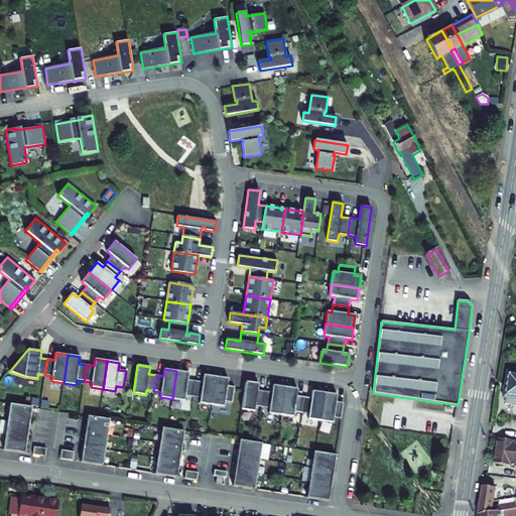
[(192,397),(195,381),(187,380),(188,373),(176,371),(172,399),(184,401),(185,396),(192,397)]
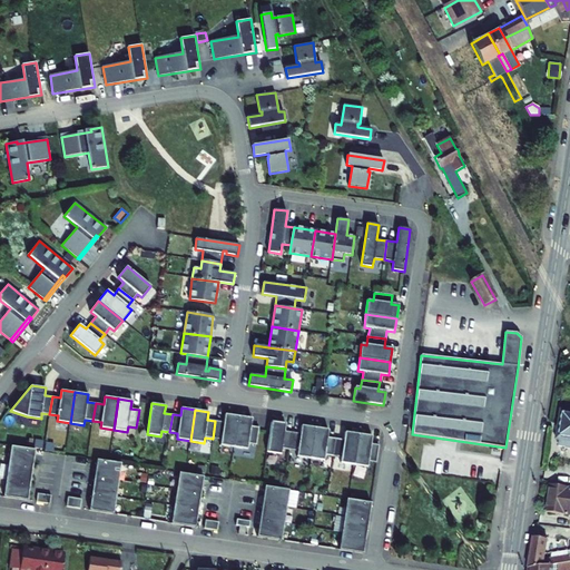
[(560,439),(559,446),(569,448),(569,413),(563,413),(559,439),(560,439)]
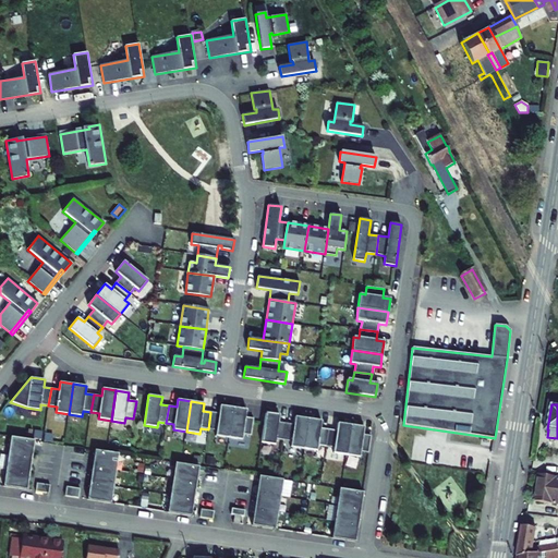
[(219,413),(210,412),(208,429),(216,431),(216,436),(229,438),(233,408),(220,405),(219,413)]
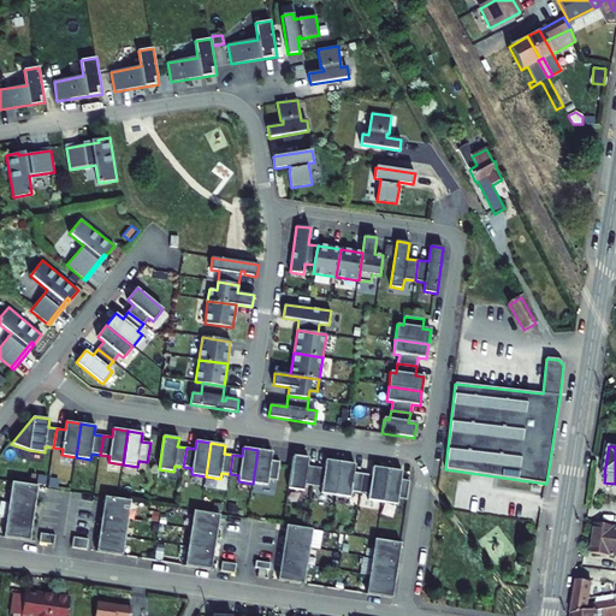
[(277,481),(280,462),(271,461),(272,452),(258,450),(253,484),(267,486),(268,480),(277,481)]
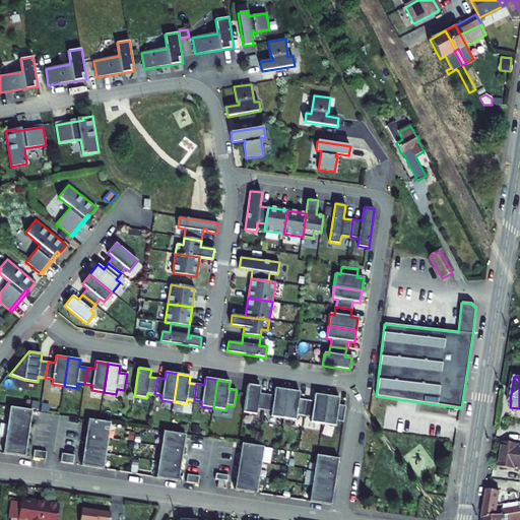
[(266,394),(259,393),(260,386),(248,385),(243,412),(256,414),(257,409),(264,410),(266,394)]
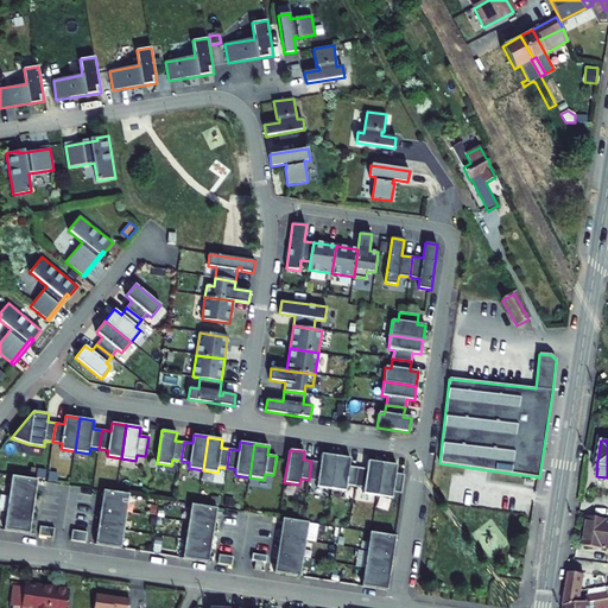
[(321,463),(311,461),(309,480),(317,482),(316,487),(331,489),(336,456),(322,455),(321,463)]
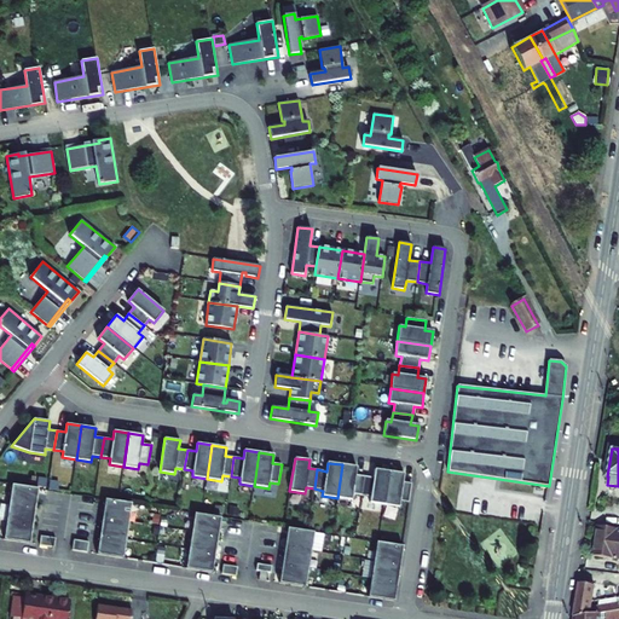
[(362,496),(364,476),(356,475),(357,467),(342,464),(337,498),(352,501),(353,495),(362,496)]
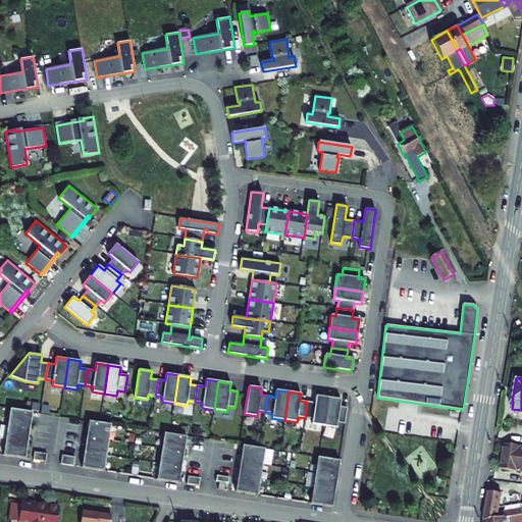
[(315,403),(307,402),(305,418),(312,419),(312,424),(324,426),(328,398),(316,396),(315,403)]
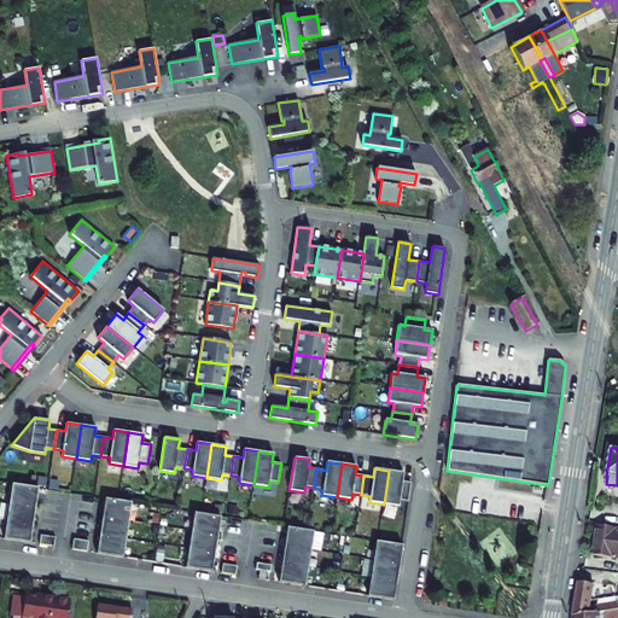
[(408,502),(412,483),(402,482),(403,473),(389,471),(384,505),(398,507),(400,501),(408,502)]
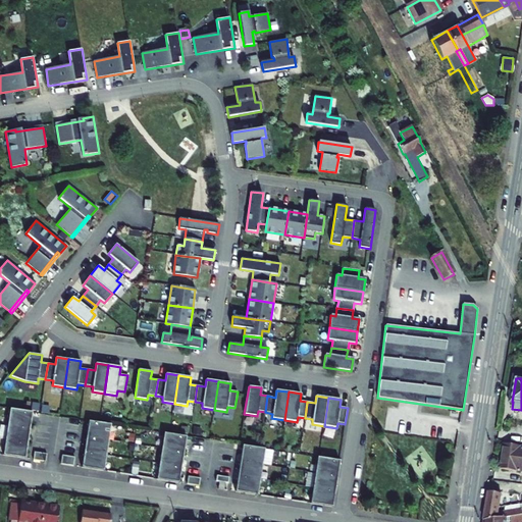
[(30,428),(32,413),(10,409),(8,424),(30,428)]
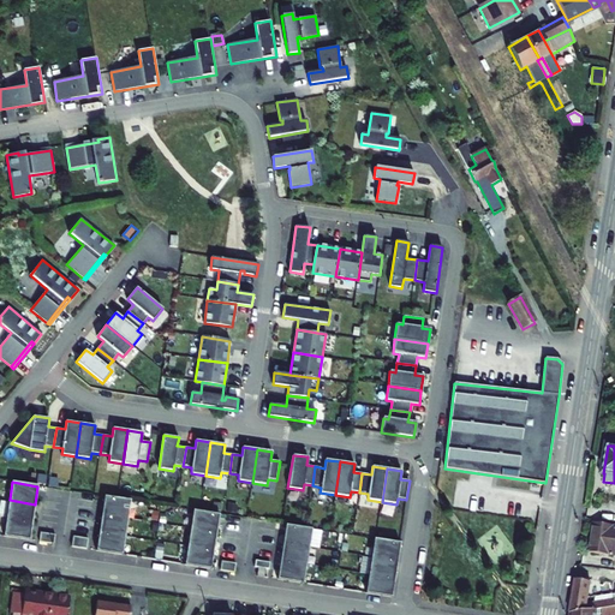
[(127,519),(130,501),(105,496),(102,514),(127,519)]
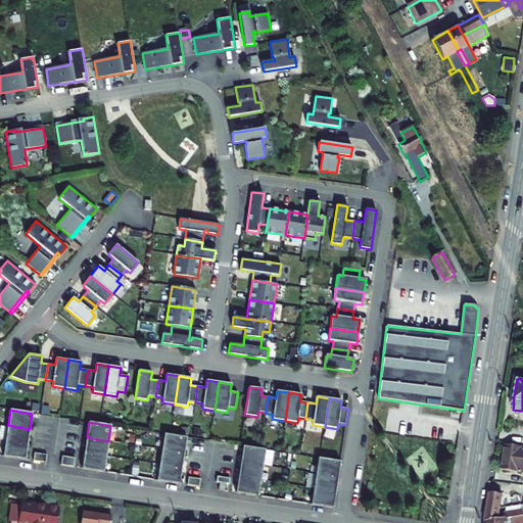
[(28,444),(30,429),(8,425),(7,428),(5,440),(28,444)]
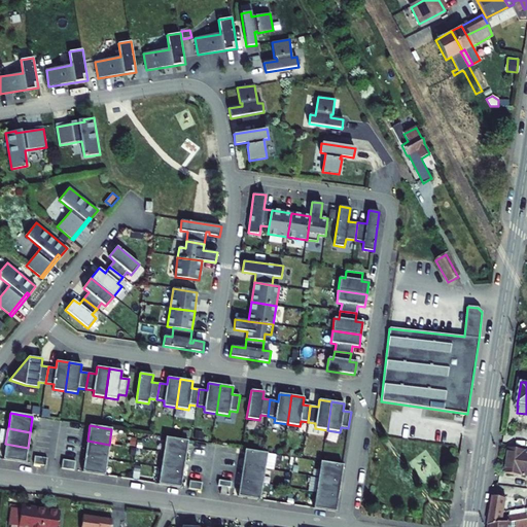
[(185,457),(187,442),(166,437),(163,453),(185,457)]
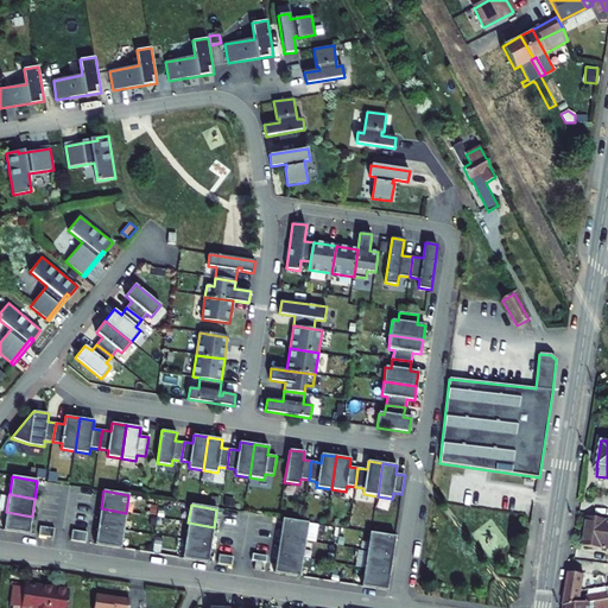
[(124,531),(126,513),(101,508),(97,526),(124,531)]
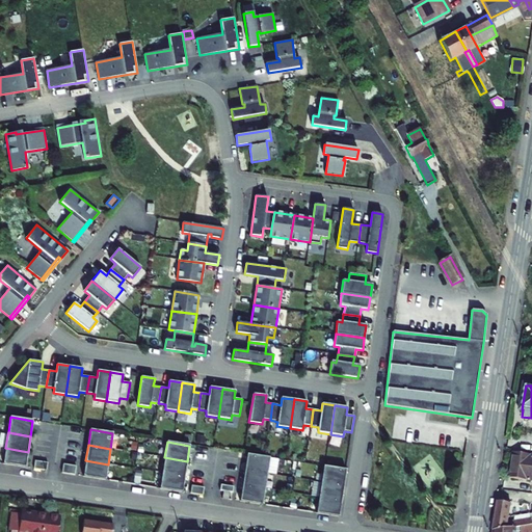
[(28,452),(5,448),(3,463),(26,468),(28,452)]
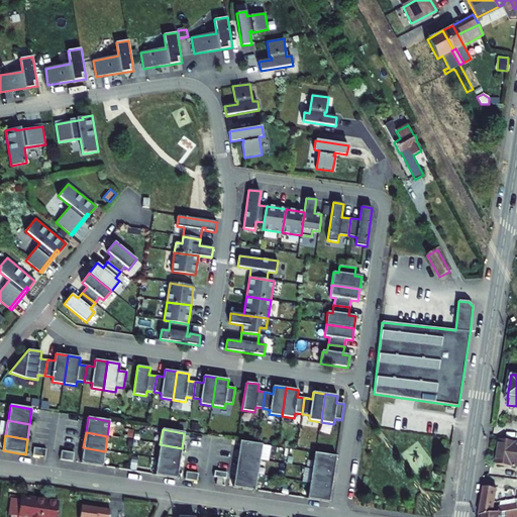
[(516,441),(500,439),(496,464),(516,468),(516,441)]
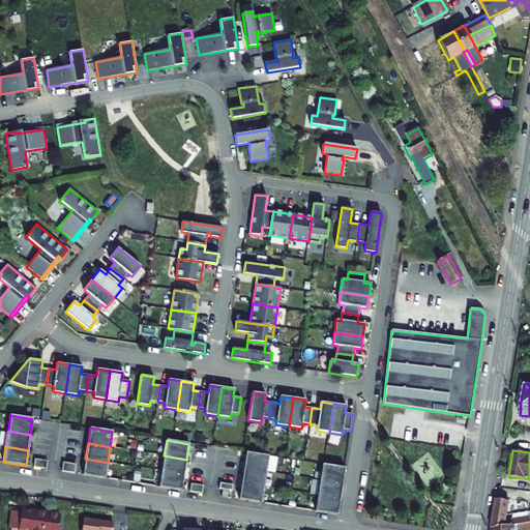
[(266,472),(268,457),(246,452),(243,468),(266,472)]
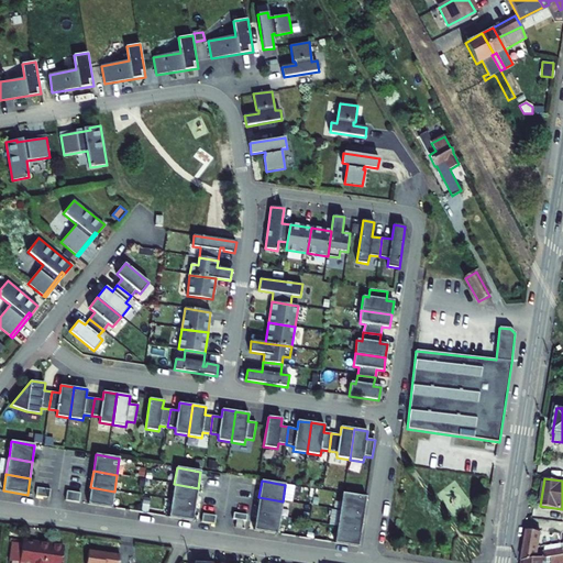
[(196,505),(198,488),(174,484),(172,500),(196,505)]
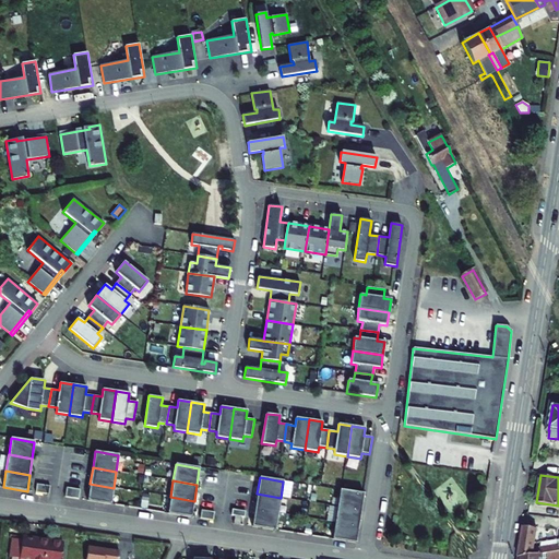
[(37,484),(35,492),(49,495),(50,486),(37,484)]
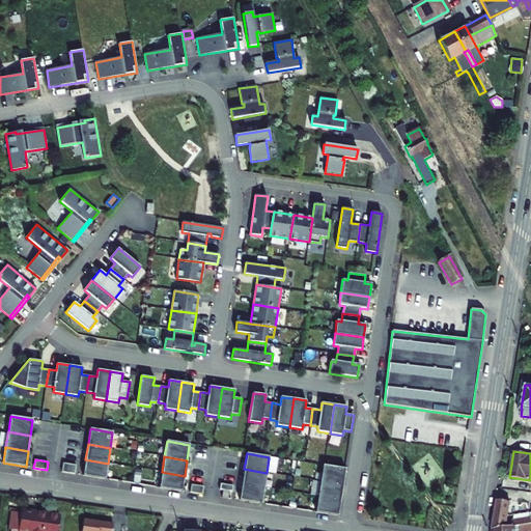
[(105,479),(108,464),(85,459),(83,475),(105,479)]
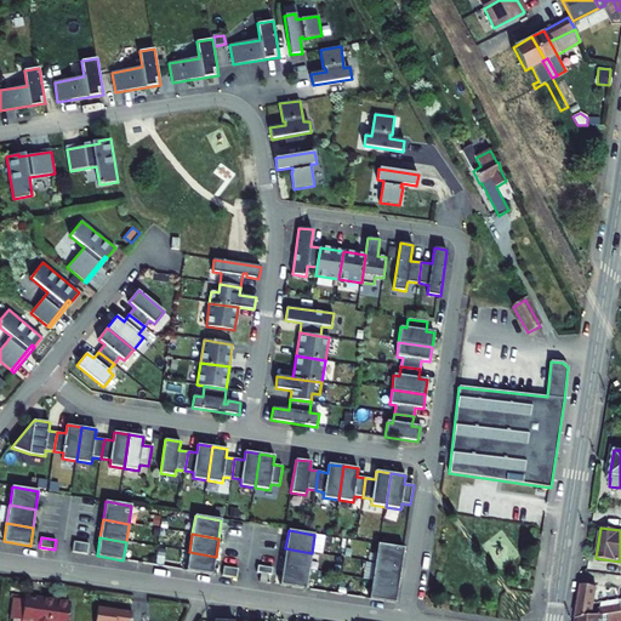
[(74,541),(73,552),(87,554),(89,543),(74,541)]
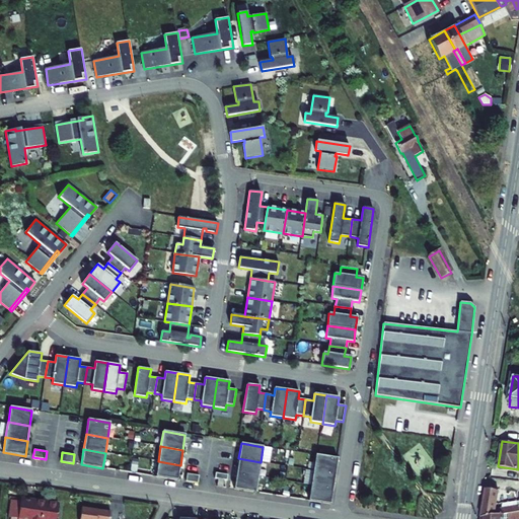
[(315,455),(313,470),(336,474),(338,458),(315,455)]
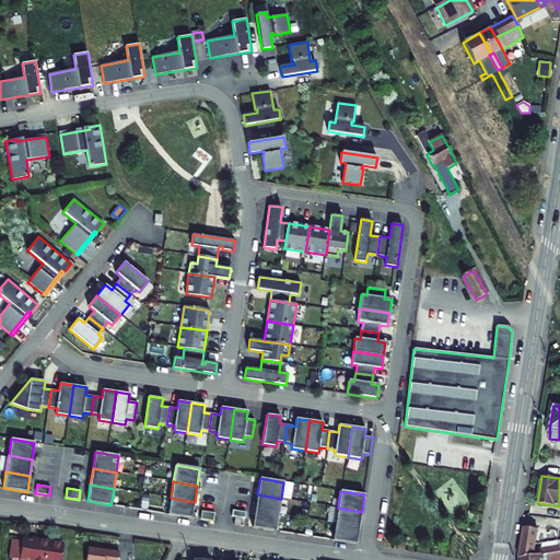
[(281,499),(257,494),(255,512),(279,515),(281,499)]
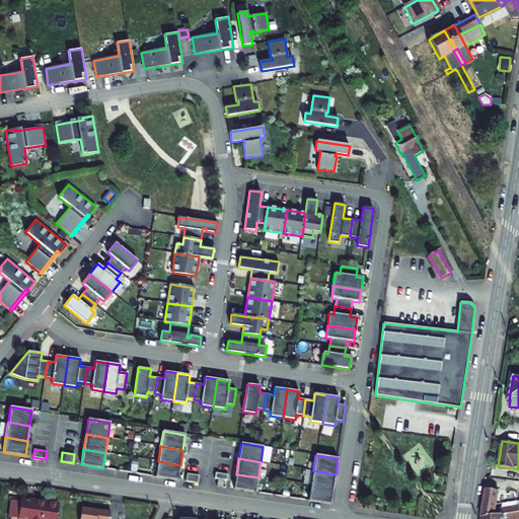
[(177,480),(180,465),(158,461),(156,476),(177,480)]
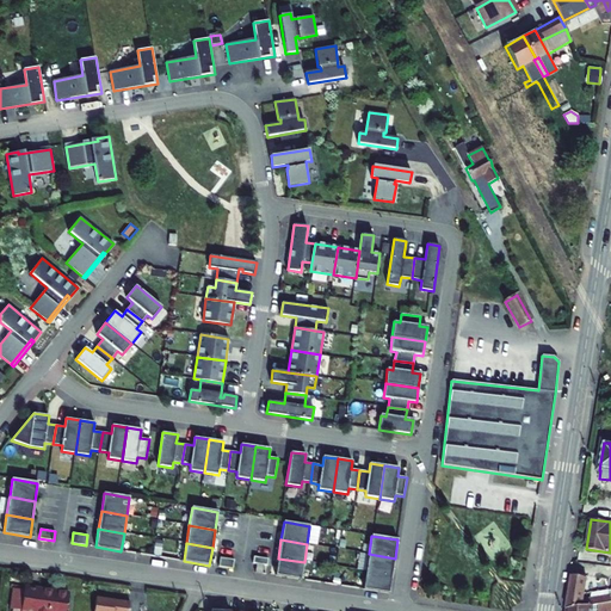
[(395,559),(369,554),(366,572),(392,576),(395,559)]
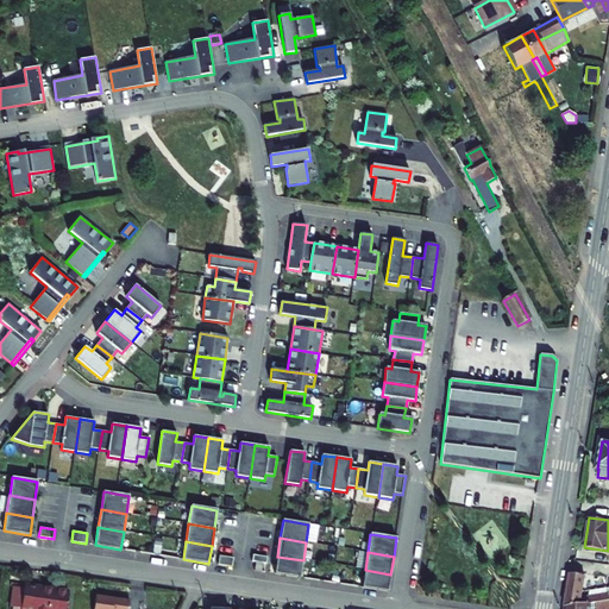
[(218,565),(232,567),(233,558),(219,556),(218,565)]
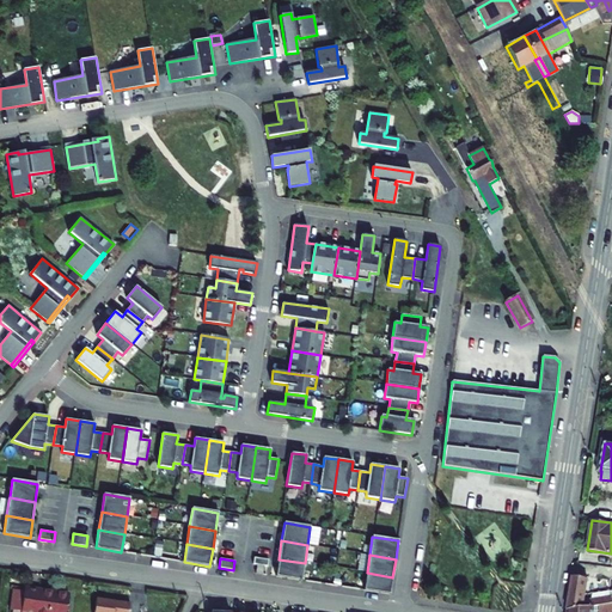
[(301,581),(305,563),(279,560),(276,577),(301,581)]
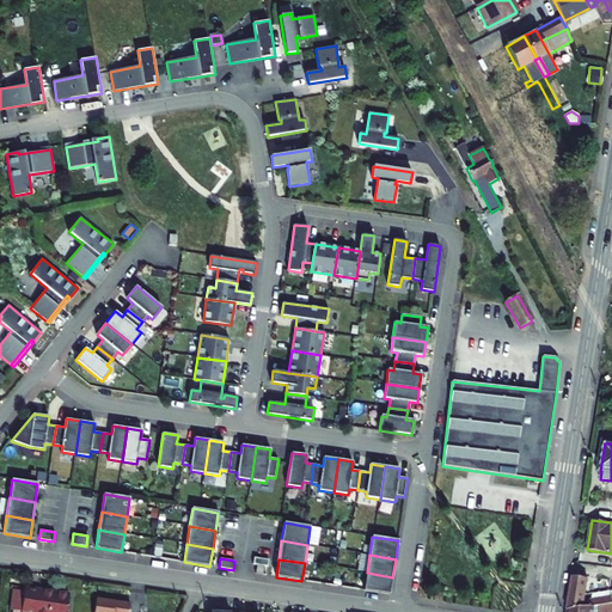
[(390,595),(392,577),(367,573),(363,591),(390,595)]
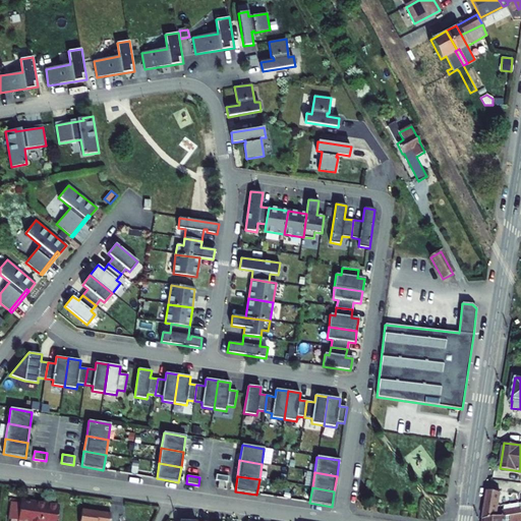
[(510,516),(520,514),(520,511),(520,507),(498,511),(499,506),(501,494),(487,491),(483,520),(497,518),(504,517),(510,516)]
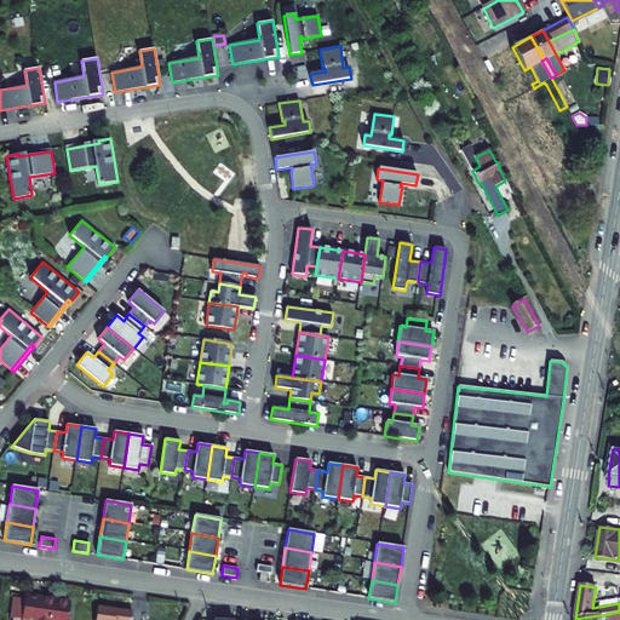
[(67,619),(70,602),(24,595),(24,598),(13,597),(10,618),(12,618),(12,619),(67,619)]
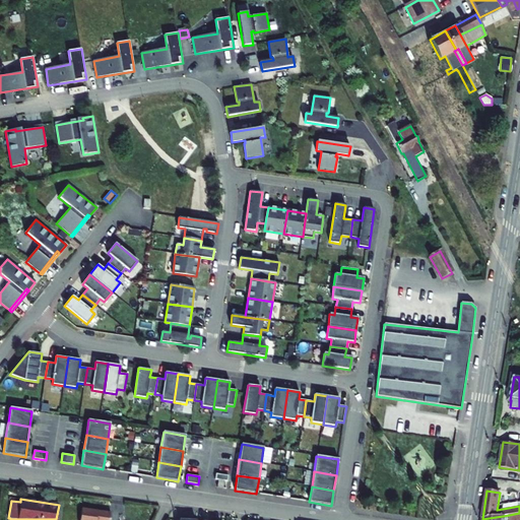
[(519,501),(498,505),(497,510),(519,506),(519,510),(519,501)]
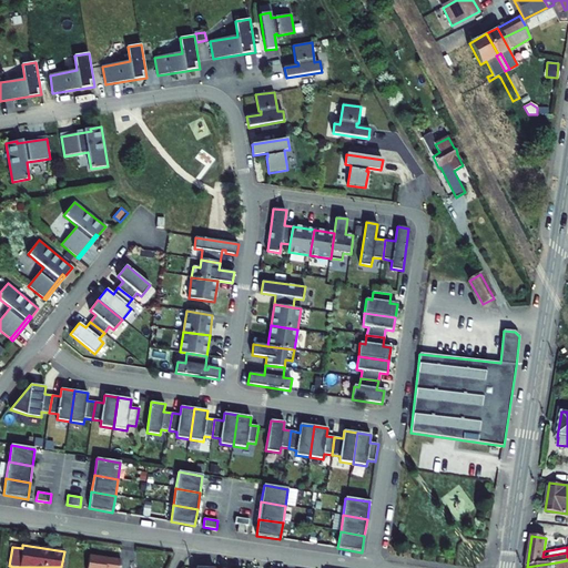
[(120,567),(121,560),(90,555),(87,567),(120,567)]
